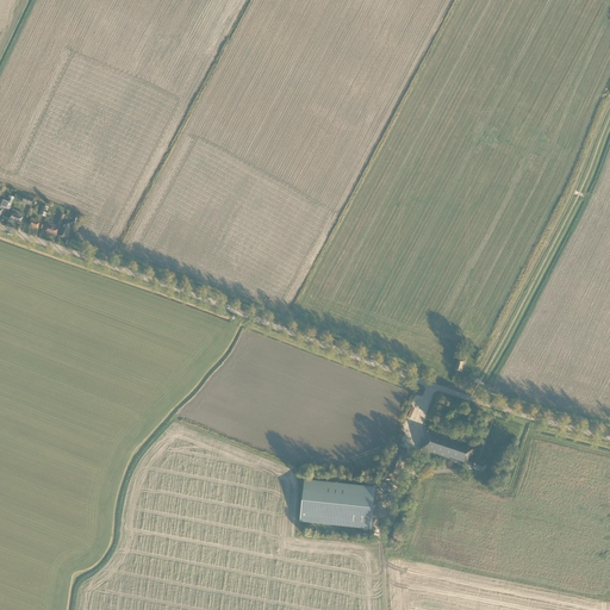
[(24,195),(22,203),(31,206),(33,197),(27,194),(26,197),(24,195)]
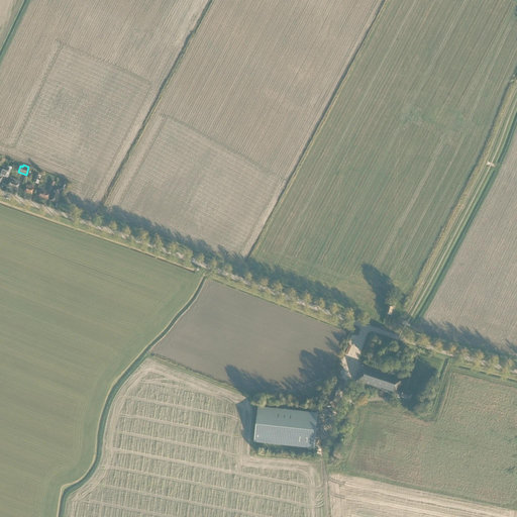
[(8,178),(11,169),(7,167),(6,171),(0,168),(0,182),(3,176),(8,178)]
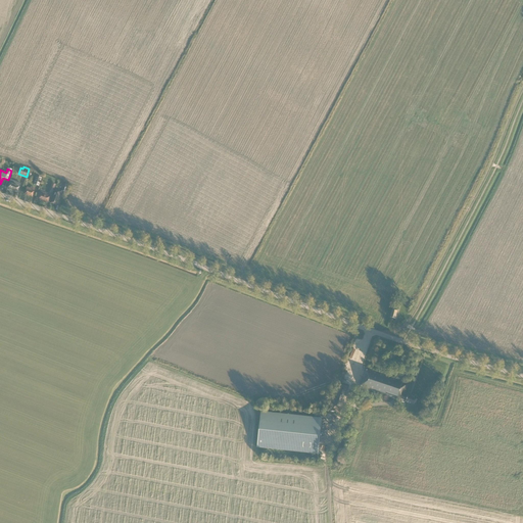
[(36,176),(33,184),(39,186),(42,178),(36,176)]
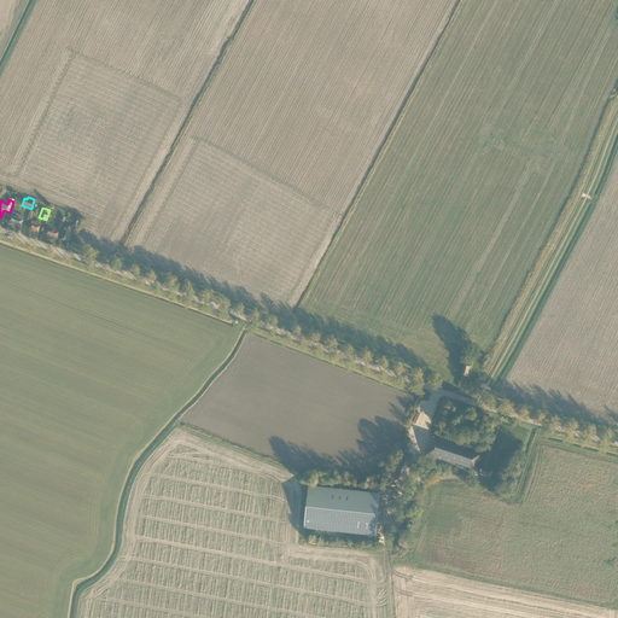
[(21,226),(24,217),(24,216),(12,211),(12,214),(11,215),(9,221),(21,226)]
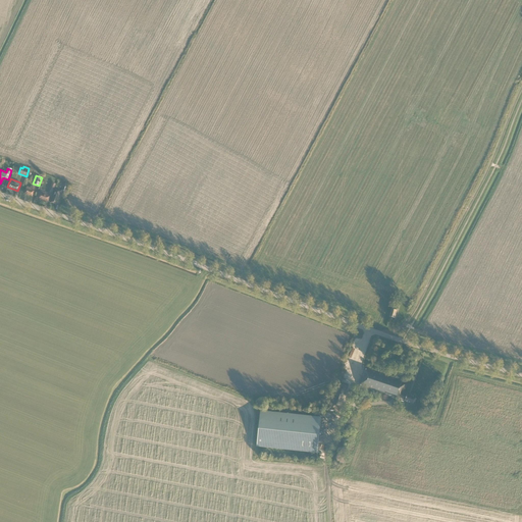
[(32,196),(35,188),(30,187),(30,188),(27,187),(24,193),(32,196)]
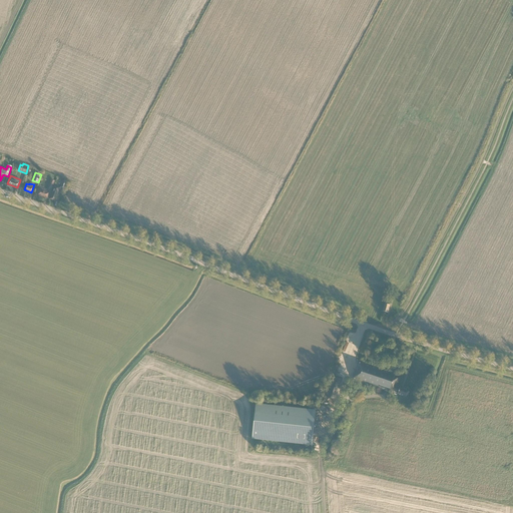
[(52,191),(51,195),(49,199),(55,201),(57,193),(60,187),(58,187),(54,185),(52,191)]
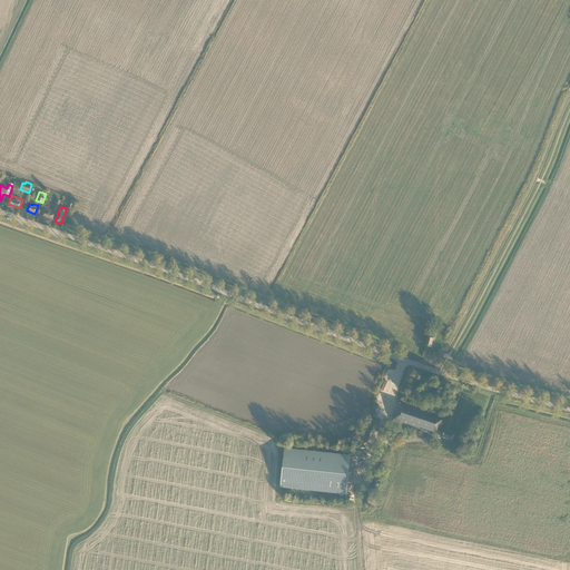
[(53,216),(57,217),(58,213),(43,208),(41,216),(52,220),(53,216)]
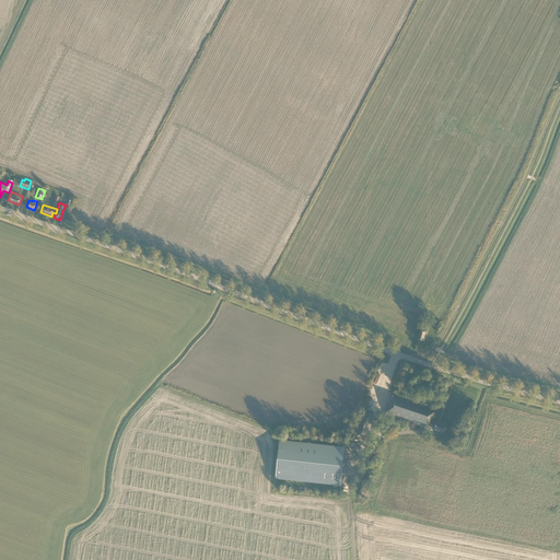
[(366,436),(373,415),(363,411),(357,432),(366,436)]
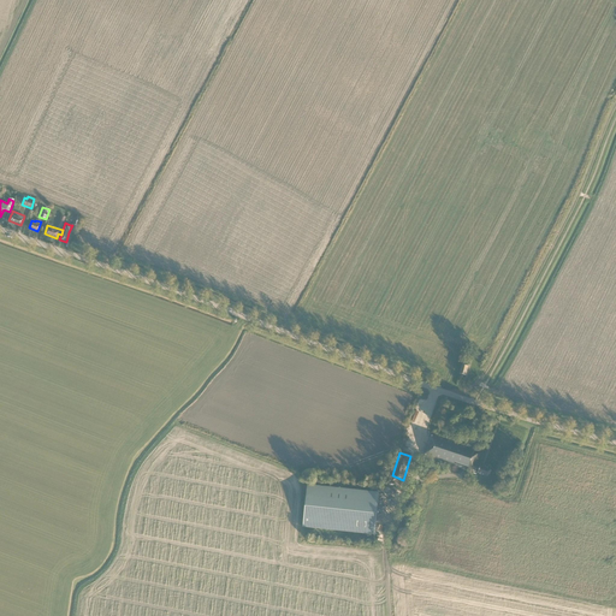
[(307,485),(303,527),(374,534),(379,492),(307,485)]
